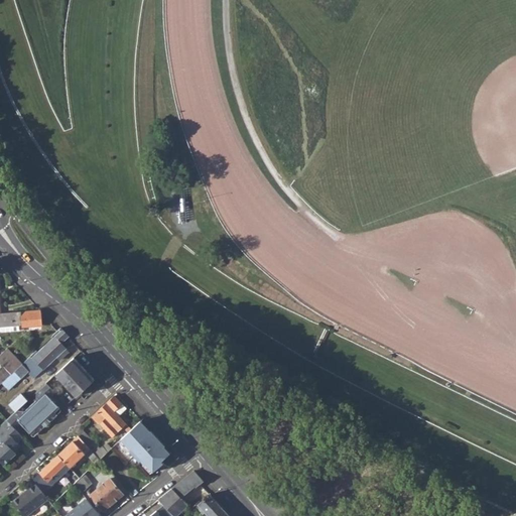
[(0,326),(21,325),(21,327),(40,325),(39,311),(20,312),(20,310),(0,312),(0,326)]
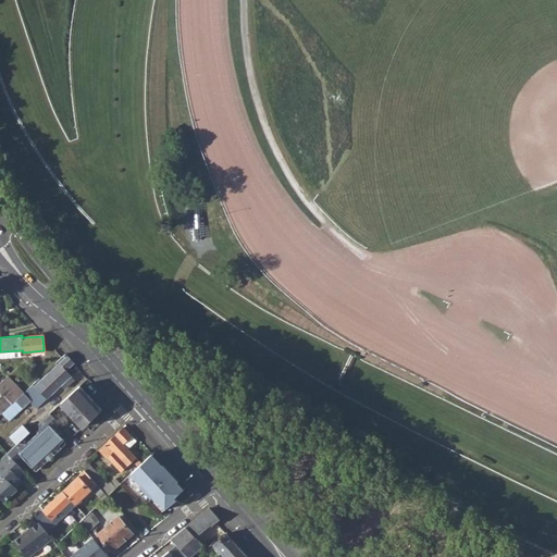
[(11,403),(5,409),(11,416),(34,396),(40,403),(64,381),(67,383),(72,379),(64,370),(73,362),(65,354),(57,361),(59,364),(36,385),(34,383),(24,392),(11,403)]
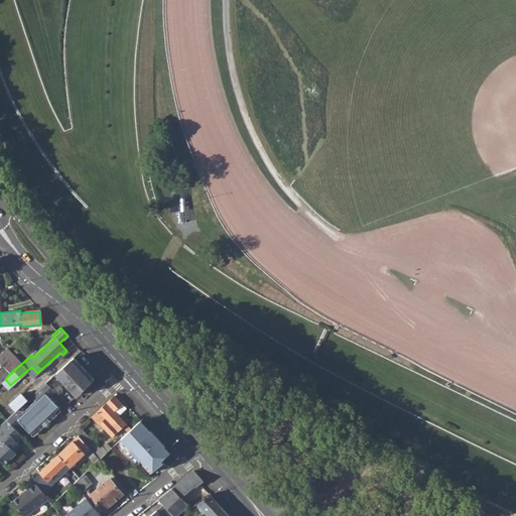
[(7,349),(0,355),(0,362),(10,373),(22,363),(7,349)]
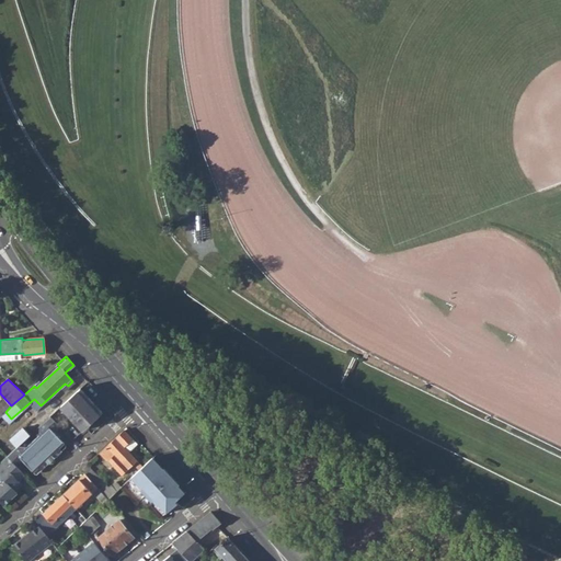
[(80,388),(60,405),(72,420),(76,416),(84,427),(102,412),(80,388)]
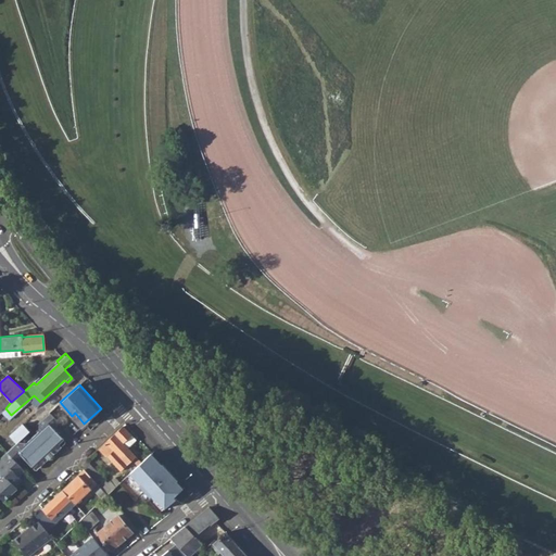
[(0,413),(5,408),(11,402),(0,390),(0,413)]
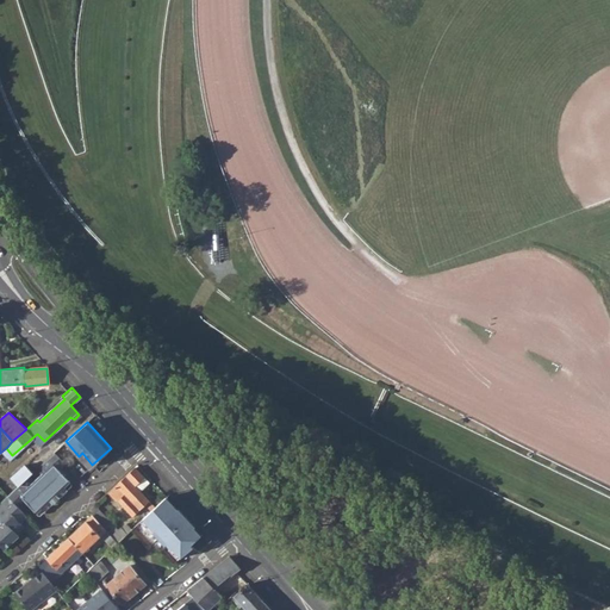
[(35,454),(43,462),(50,455),(48,452),(43,447),(35,454)]
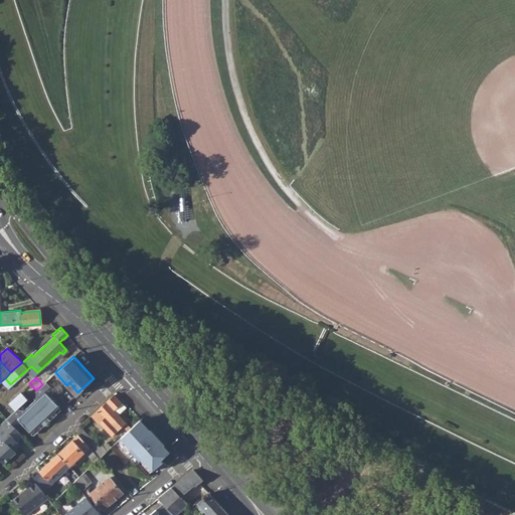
[(20,422),(29,433),(34,428),(37,432),(44,424),(41,421),(46,417),(49,420),(56,413),(54,409),(58,406),(48,396),(54,391),(45,381),(42,384),(36,390),(27,398),(16,408),(6,418),(9,421),(14,427),(20,422)]
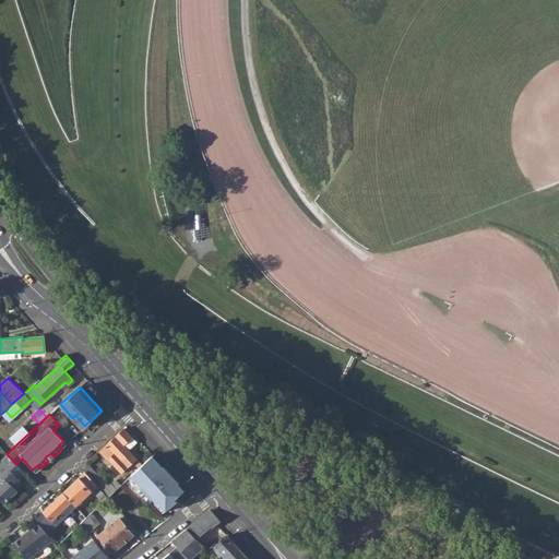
[(23,426),(10,437),(18,443),(30,432),(23,426)]
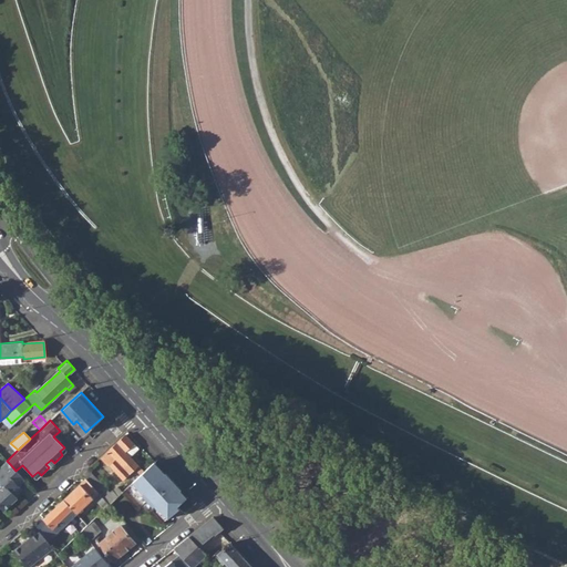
[(138,449),(125,434),(100,457),(105,464),(106,463),(123,480),(138,465),(130,456),(138,449)]
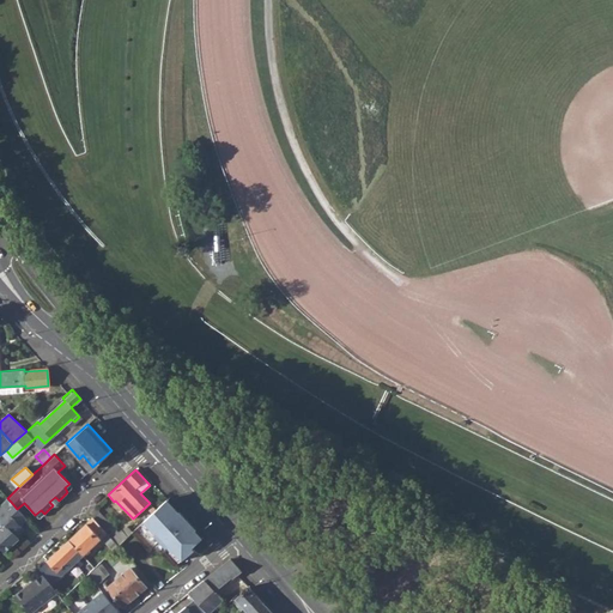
[(0,490),(7,498),(19,486),(11,479),(0,490)]
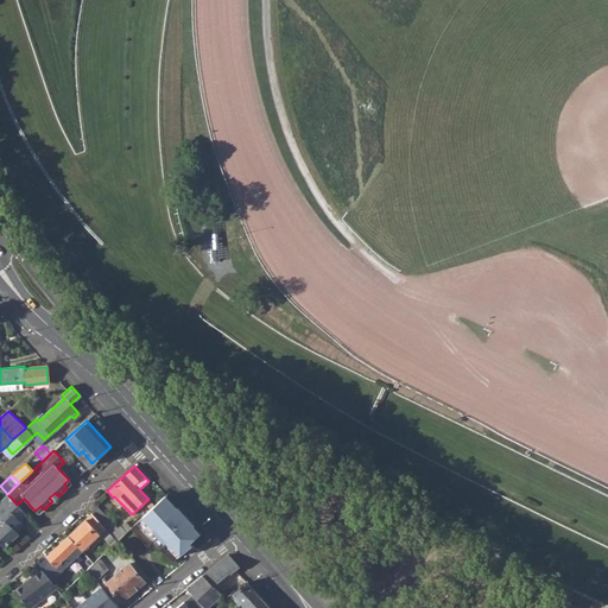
[(0,514),(5,520),(0,524),(0,542),(5,548),(19,533),(16,530),(23,524),(19,520),(26,513),(17,505),(11,498),(7,494),(0,499),(0,514)]
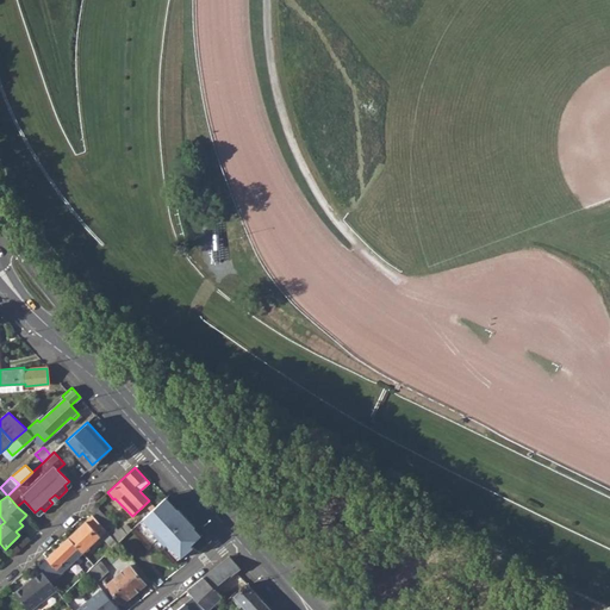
[(166,496),(143,518),(153,529),(151,530),(157,537),(162,533),(166,536),(162,539),(169,547),(170,546),(179,555),(192,546),(190,543),(201,534),(178,508),(166,496)]
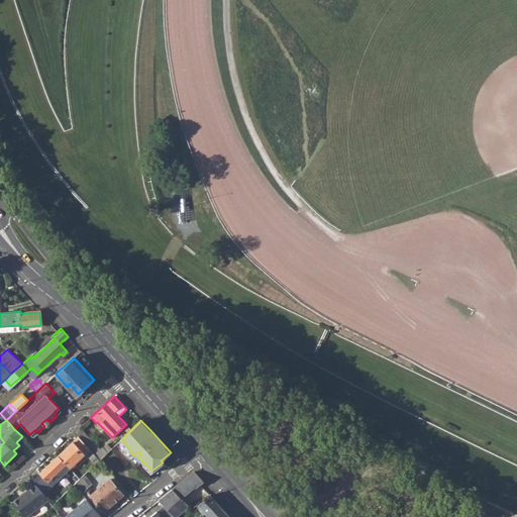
[(101,450),(100,449),(80,428),(75,433),(79,436),(99,459),(112,447),(108,443),(101,450)]
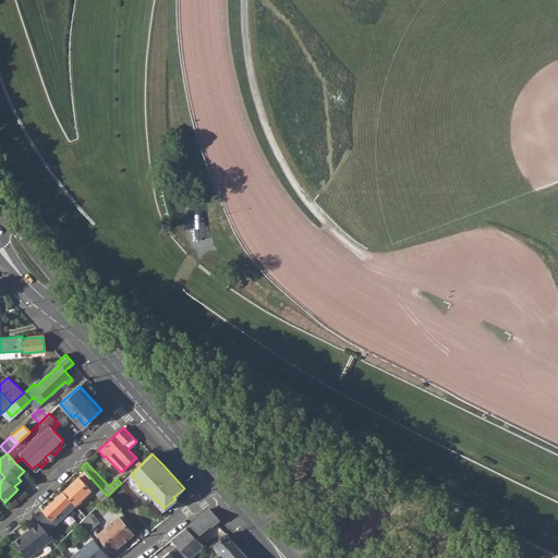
[(63,492),(76,506),(93,490),(102,500),(107,496),(85,471),(63,492)]
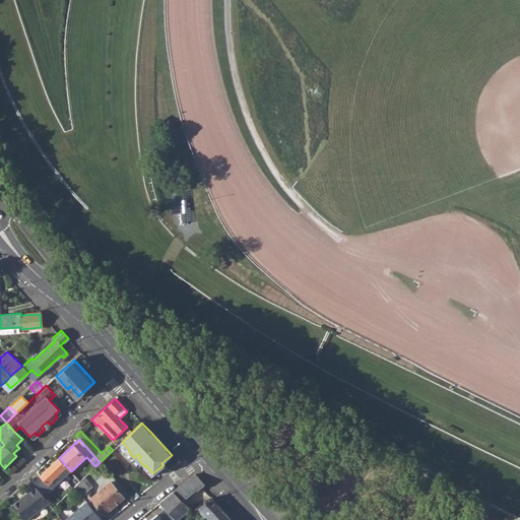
[(130,451),(122,442),(120,444),(128,454),(129,452),(130,451)]
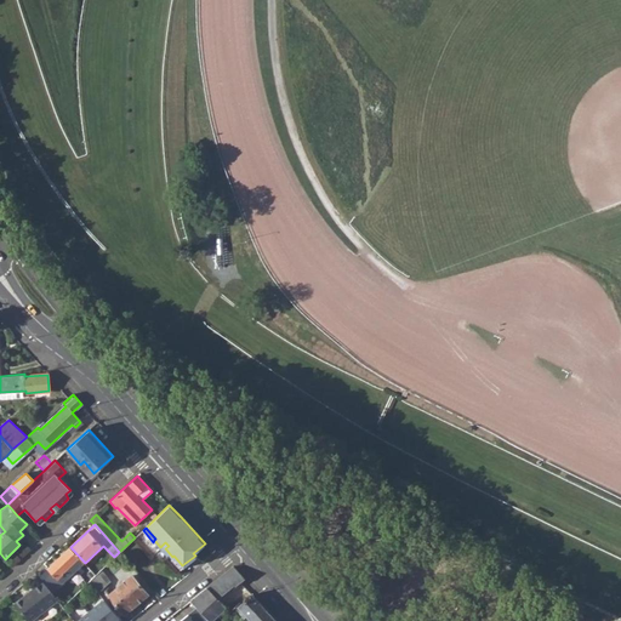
[(46,586),(52,593),(85,563),(70,547),(39,576),(43,581),(46,586)]
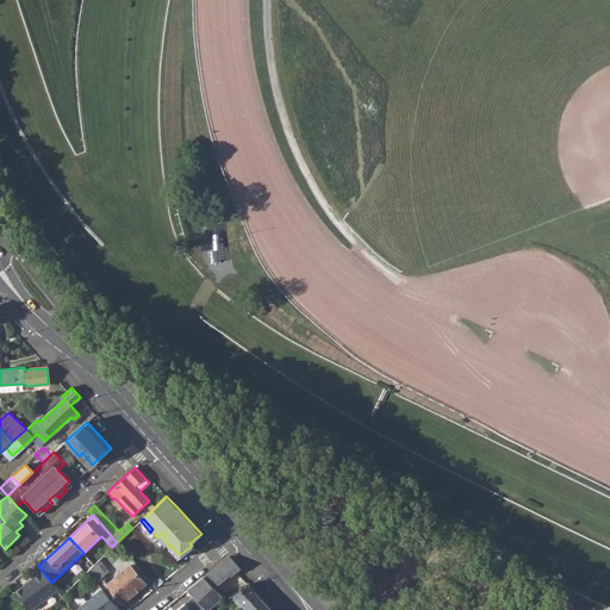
[(169,547),(168,548),(176,558),(179,555),(170,546),(169,547)]
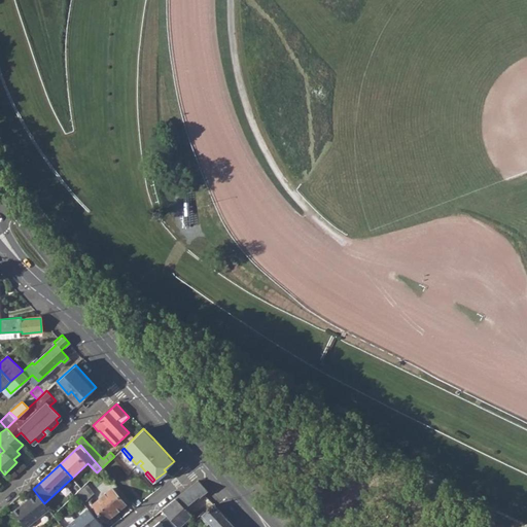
[(70,483),(78,491),(81,488),(74,480),(70,483)]
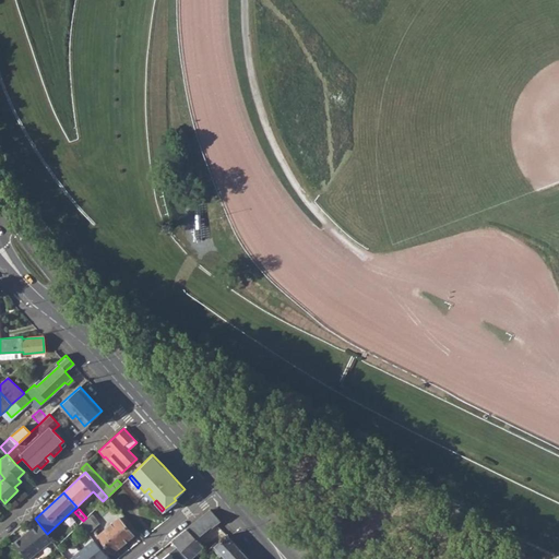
[(212,510),(187,530),(193,538),(202,534),(211,527),(213,528),(222,521),(212,510)]
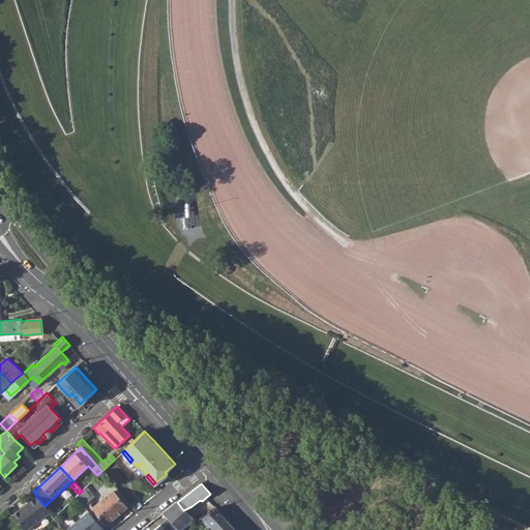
[(100,519),(106,524),(126,507),(113,492),(92,508),(87,502),(94,497),(86,487),(82,491),(79,494),(76,496),(88,511),(96,521),(100,519)]
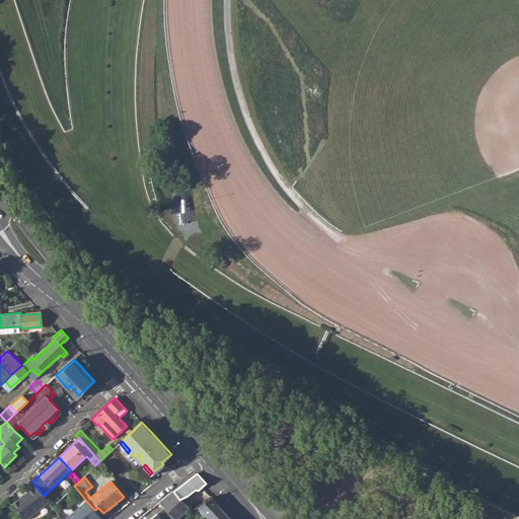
[(35,486),(29,491),(32,495),(39,490),(35,486)]
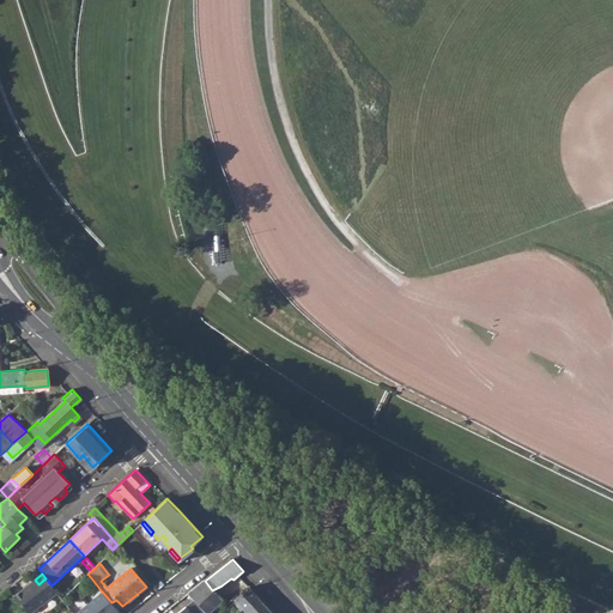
[(35,580),(13,596),(26,612),(31,612),(58,593),(52,586),(46,578),(38,584),(35,580)]
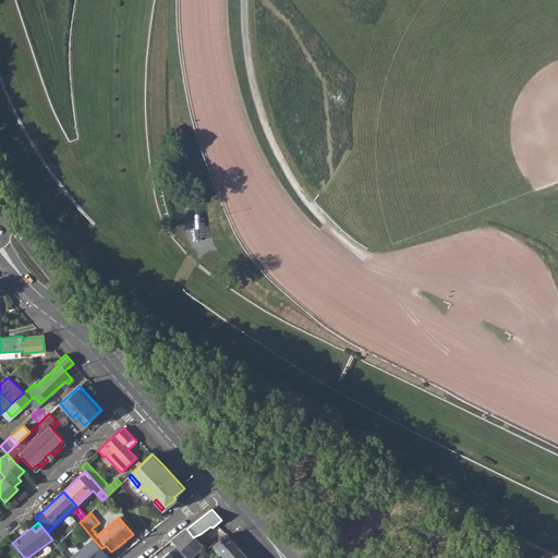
[(189,557),(202,546),(193,537),(186,529),(173,540),(178,545),(189,557)]
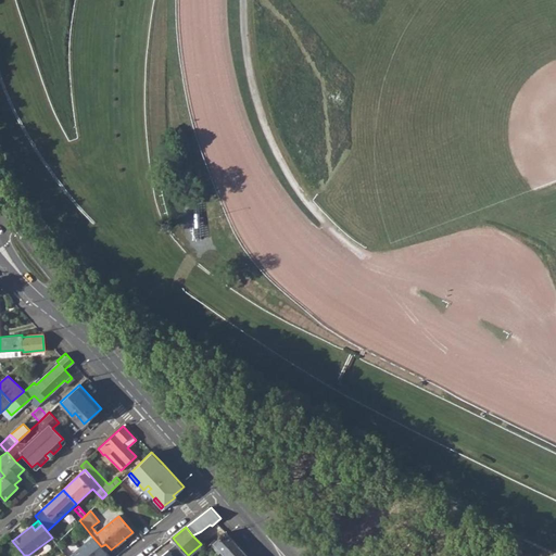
[(224,555),(247,555),(226,532),(213,544),(224,555)]
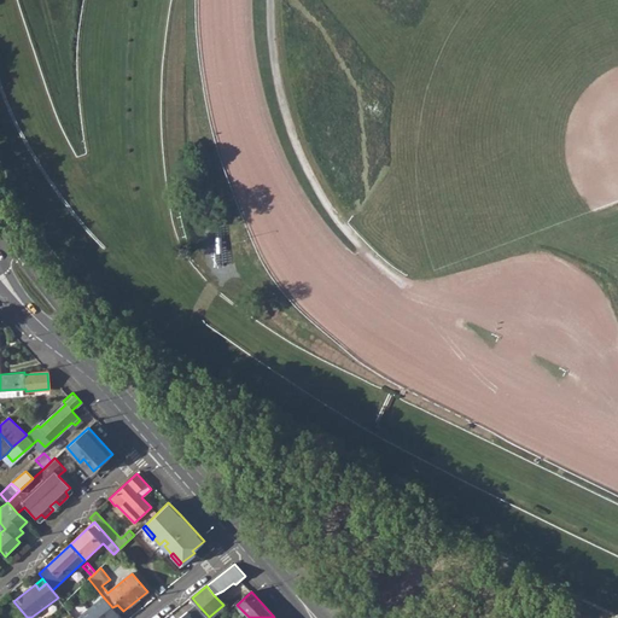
[(103,596),(89,607),(97,617),(104,617),(109,614),(110,617),(114,617),(118,614),(112,607),(103,596)]
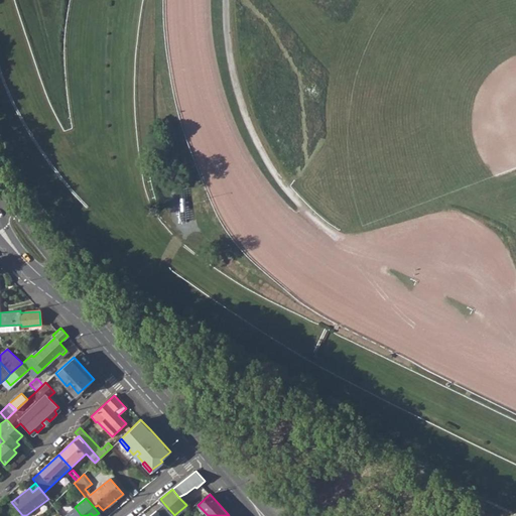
[(4,500),(0,504),(6,510),(10,507),(4,500)]
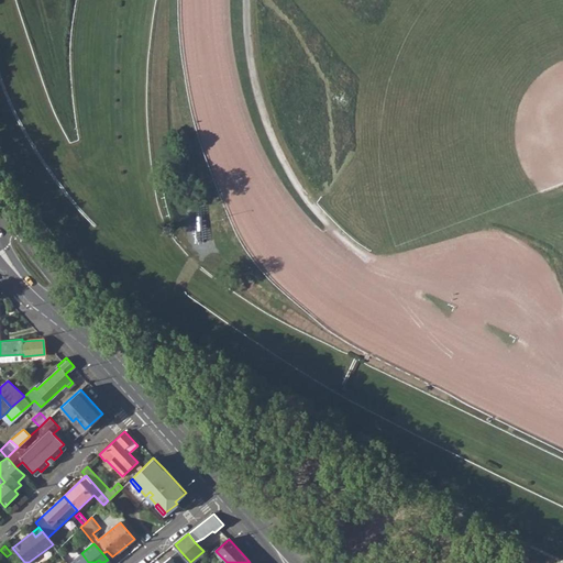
[(190,562),(179,550),(163,562),(190,562)]
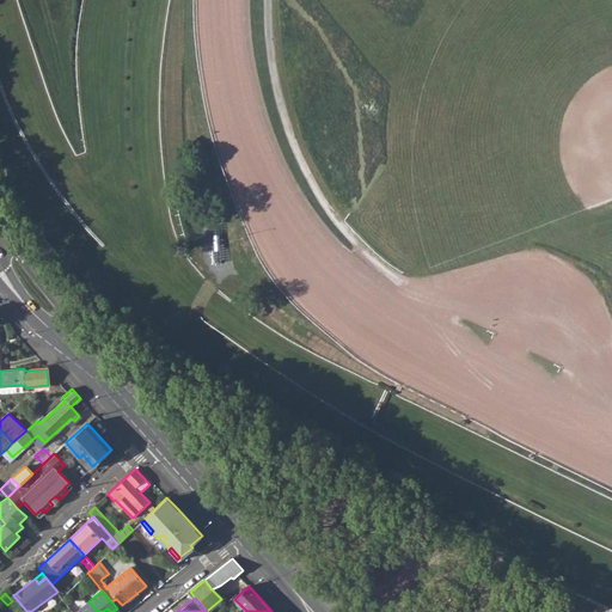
[(96,611),(89,601),(74,611),(96,611)]
